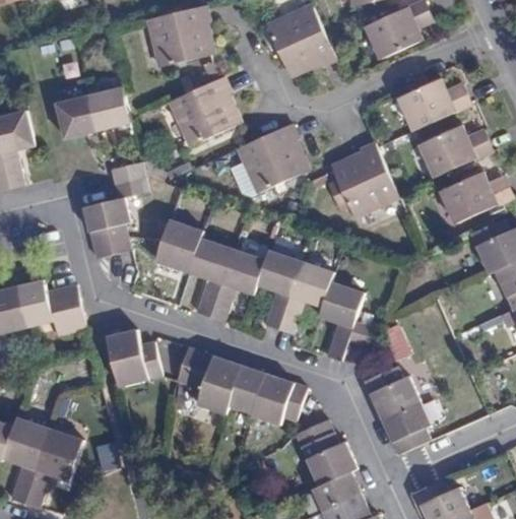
[(423,0),(363,26),(378,59),(422,39),(417,27),(412,19),(429,13),(423,0)]
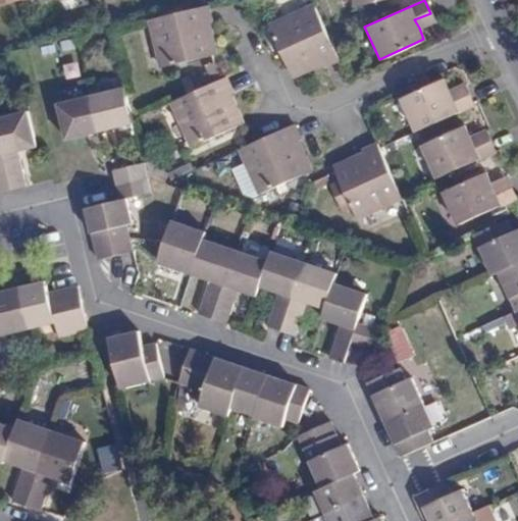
[(329,43),(311,2),(265,21),(281,56),(291,75),(320,62),(322,66),(337,59),(329,43)]
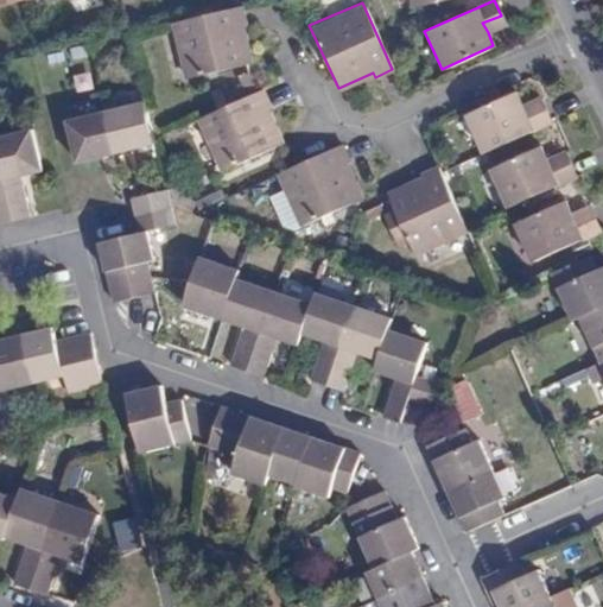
[(243,24),(239,5),(166,23),(182,77),(242,64),(248,63),(240,26),(243,24)]
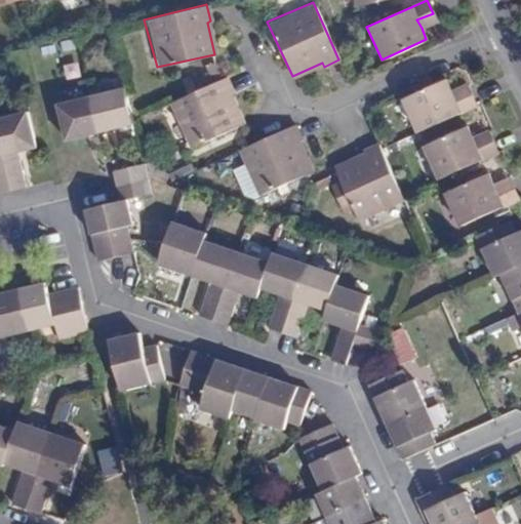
[(422,28),(436,21),(433,13),(416,19),(422,28)]
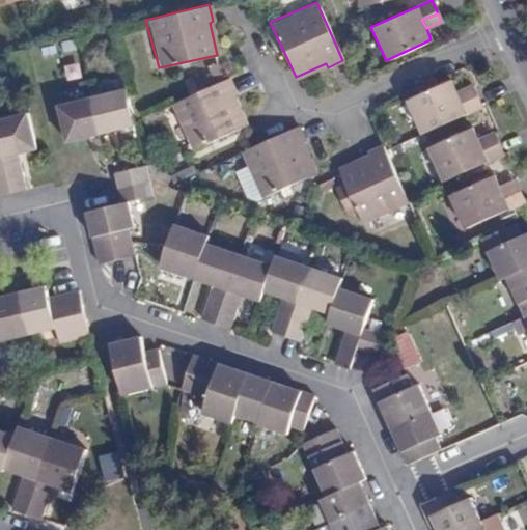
[(223,80),(214,61),(206,63),(211,72),(202,76),(207,87),(223,80)]
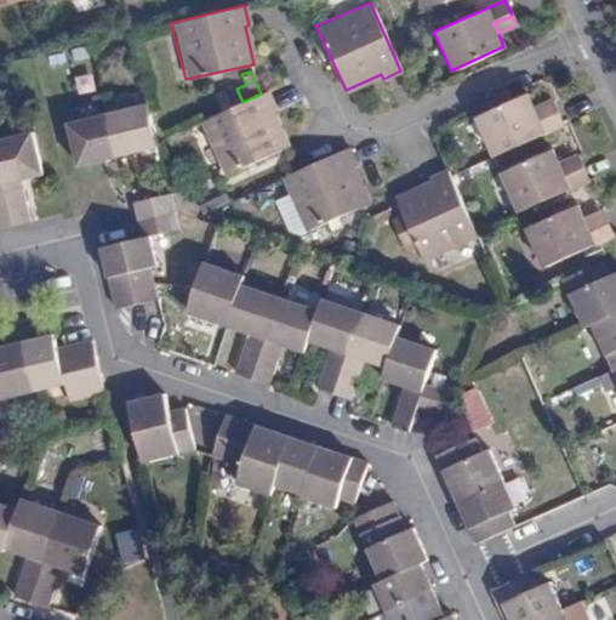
[(261,94),(243,102),(198,123),(222,176),(280,149),(285,147),(269,111),(274,109),(266,91),(261,94)]
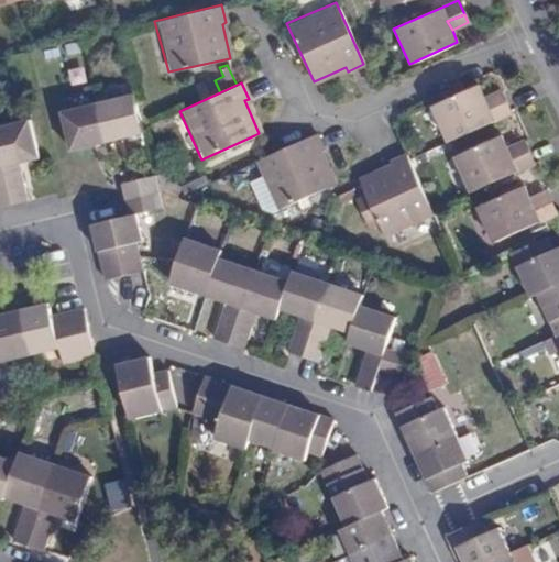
[(429,106),(442,143),(510,113),(503,98),(486,103),(482,95),(477,84),(429,106)]
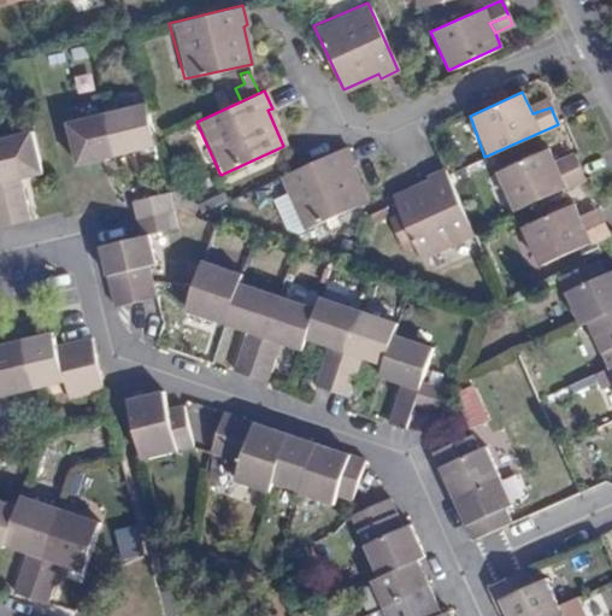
[(546,95),(528,104),(533,113),(551,107),(546,99),(546,95)]
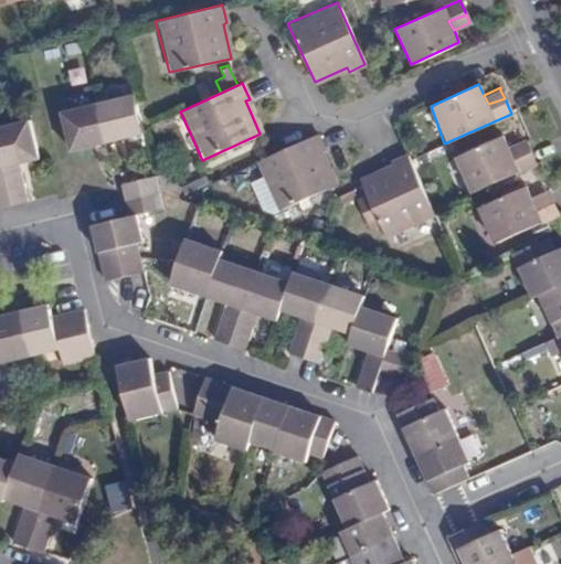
[(141,129),(133,92),(60,109),(69,150),(143,134),(141,129)]
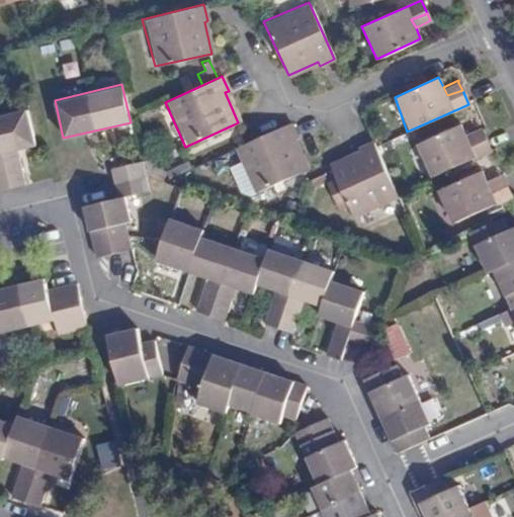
[(0,189),(23,184),(21,178),(15,150),(33,146),(24,108),(0,113),(0,189)]
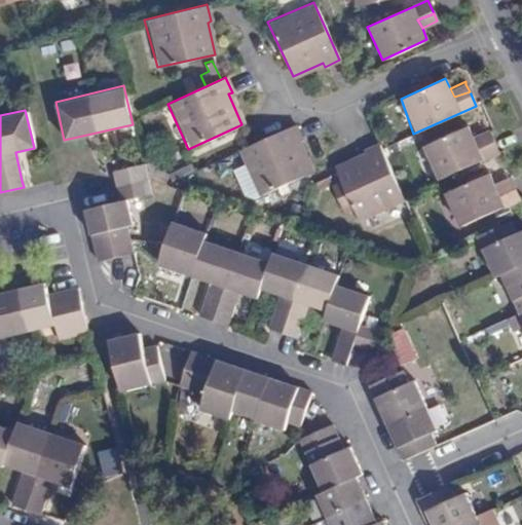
[(421,146),(435,181),(497,152),(490,137),(475,143),(473,136),(467,124),(421,146)]
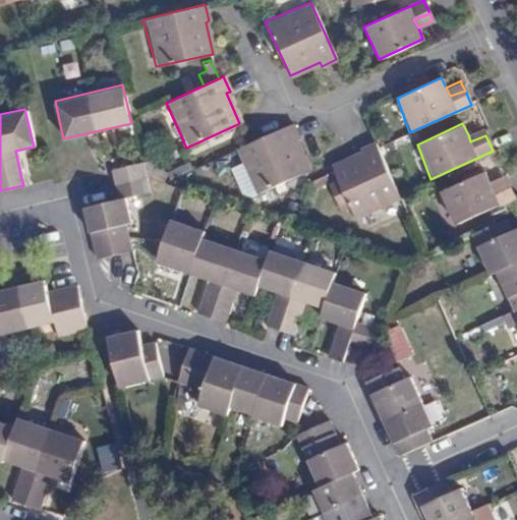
[(291,124),(244,146),(234,149),(255,194),(303,172),(307,170),(294,140),(298,138),(291,124)]
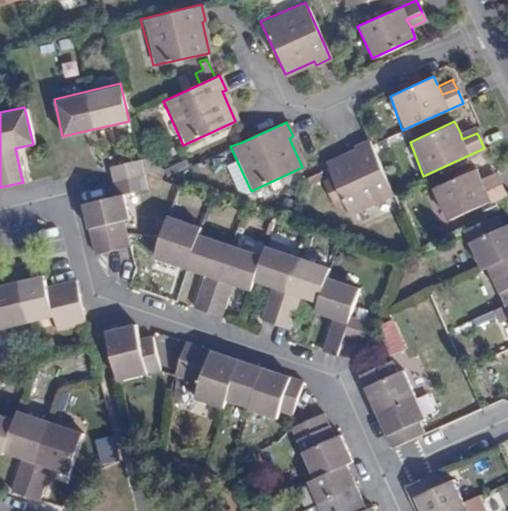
[(477,133),(474,128),(473,126),(460,132),(462,139),(477,133)]
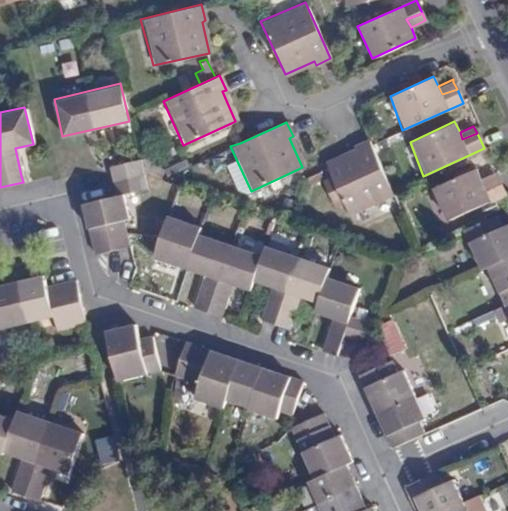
[(390,190),(370,145),(368,140),(353,147),(355,150),(326,164),(327,167),(332,182),(334,186),(325,190),(333,207),(342,203),(344,207),(348,216),(393,196),(390,190)]
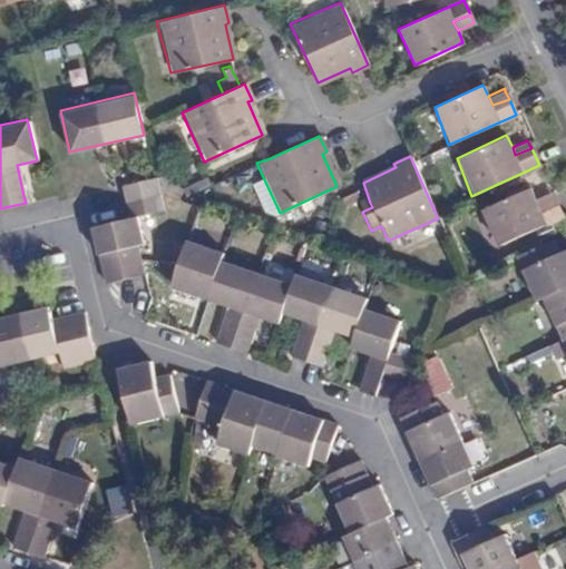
[(163,175),(154,177),(157,193),(168,196),(163,175)]
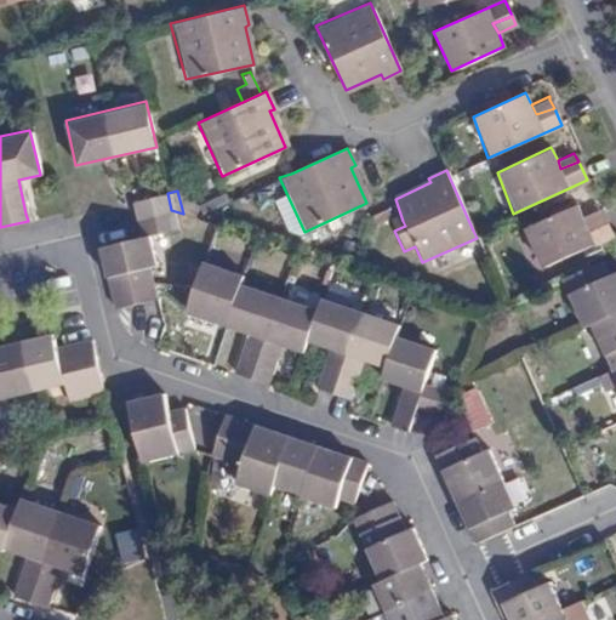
[(167,193),(140,200),(132,202),(141,237),(98,248),(106,276),(114,308),(155,299),(148,266),(155,263),(148,234),(175,228),(171,210),(167,193)]
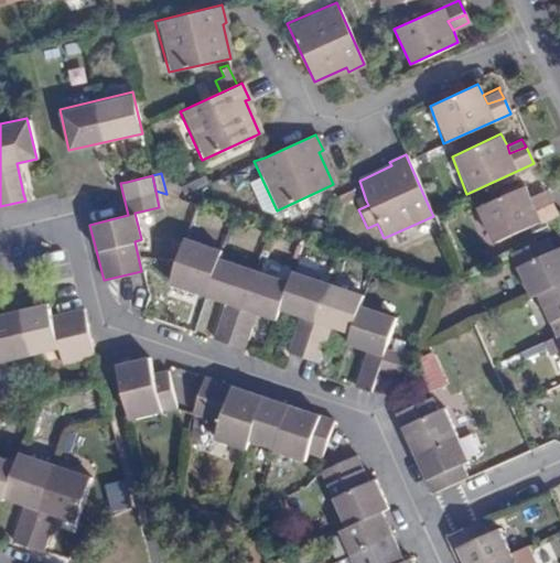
[(491,241),(556,213),(549,197),(532,204),(528,195),(524,185),(475,206),(491,241)]
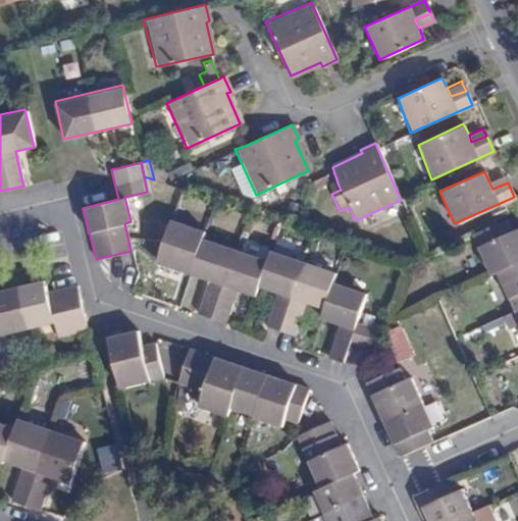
[(327,180),(325,173),(308,183),(306,191),(313,193),(316,186),(327,180)]
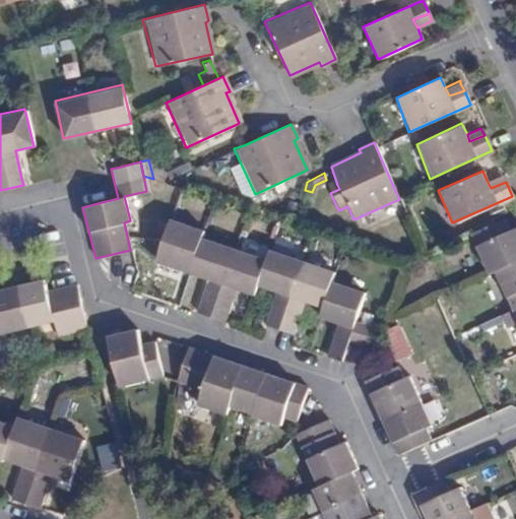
[(506,182),(503,177),(502,174),(487,180),(491,188),(506,182)]
